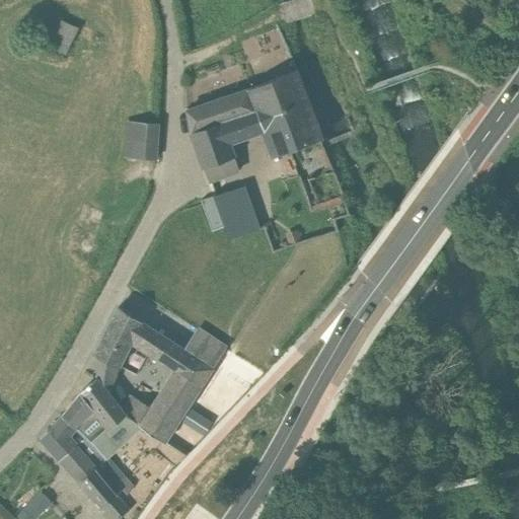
[(49,40),(67,48),(77,27),(60,18),(49,40)]
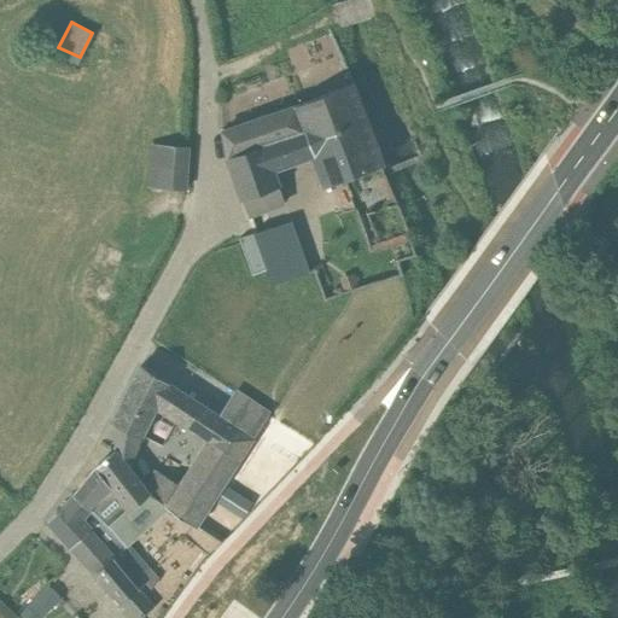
[(222,133),(228,159),(304,132),(310,149),(337,140),(351,180),(383,168),(382,167),(384,167),(380,156),(394,151),(388,138),(375,143),(354,85),(222,133)]
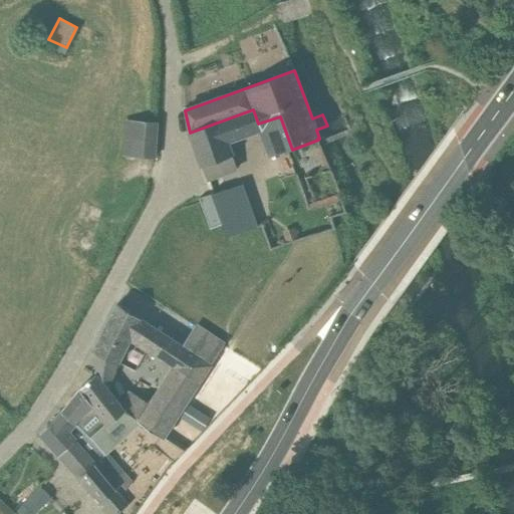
[(190,133),(202,168),(234,157),(230,145),(259,135),(268,158),(292,150),(280,116),(258,123),(253,109),(190,133)]
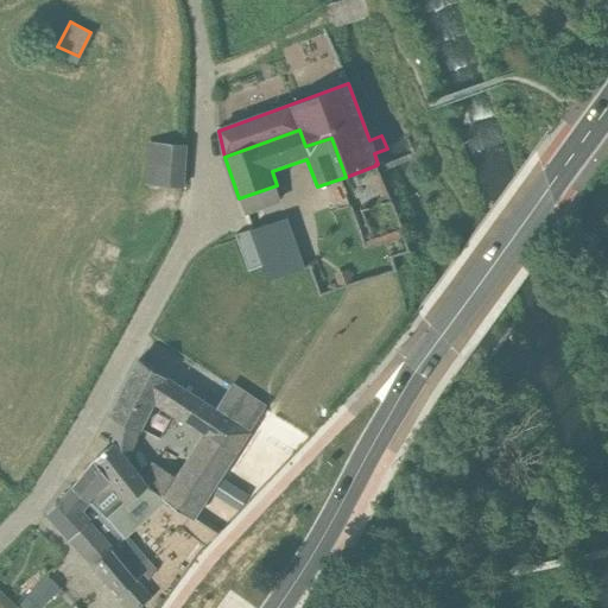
[(184,145),(150,143),(146,185),(182,188),(184,145)]
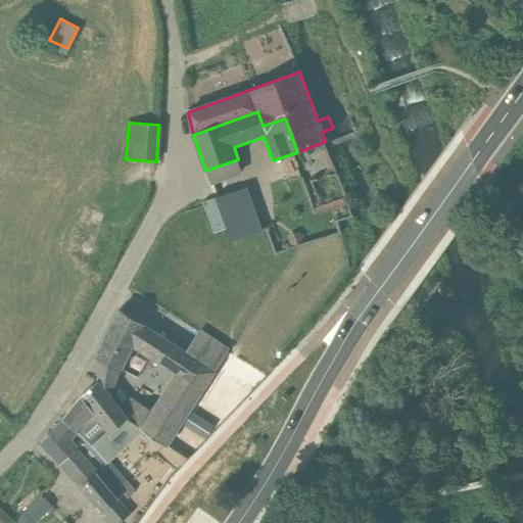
[(214,234),(226,230),(229,229),(218,198),(202,202),(214,234)]
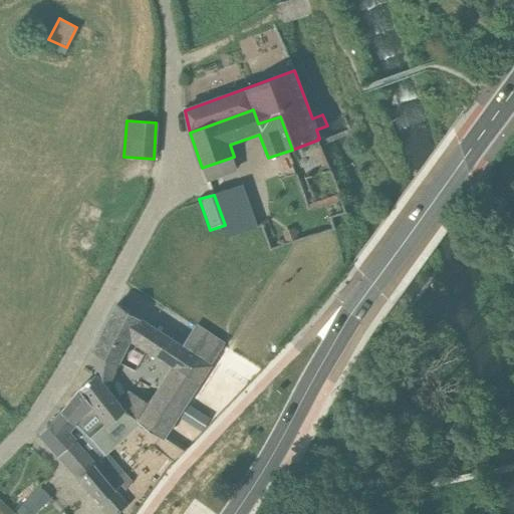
[(294,229),(282,233),(286,244),(298,240),(294,229)]
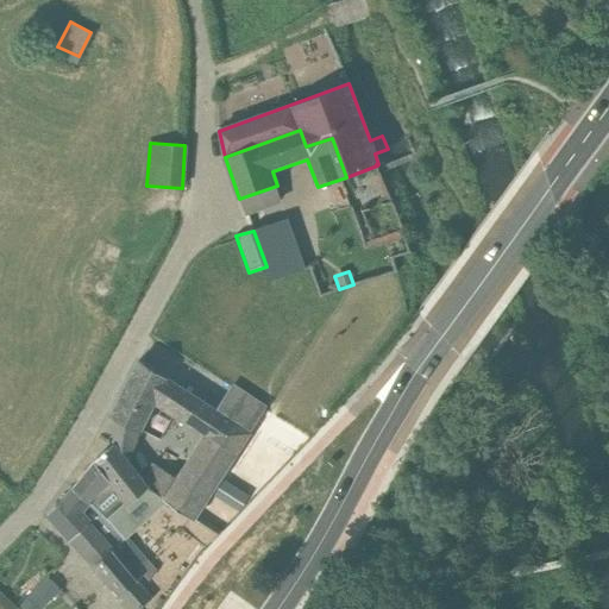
[(162,500),(173,508),(193,521),(250,433),(139,360),(111,416),(114,419),(114,445),(129,464),(130,462),(140,434),(155,407),(202,437),(176,478),(152,464),(143,479),(142,482),(148,490),(162,500)]
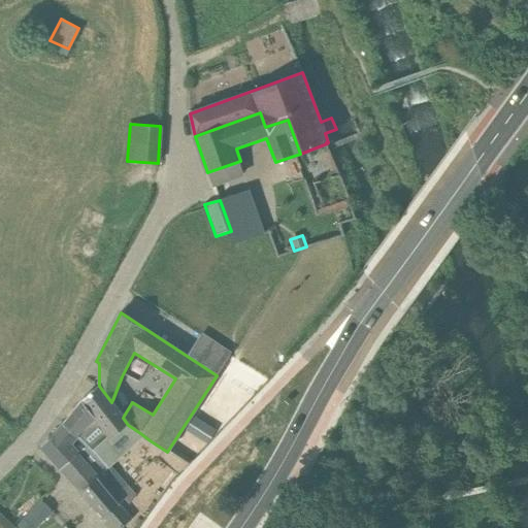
[(109,439),(128,425),(123,418),(124,416),(112,400),(111,402),(99,386),(85,397),(81,400),(64,421),(76,436),(84,442),(87,448),(91,454),(94,451),(108,438),(109,439)]
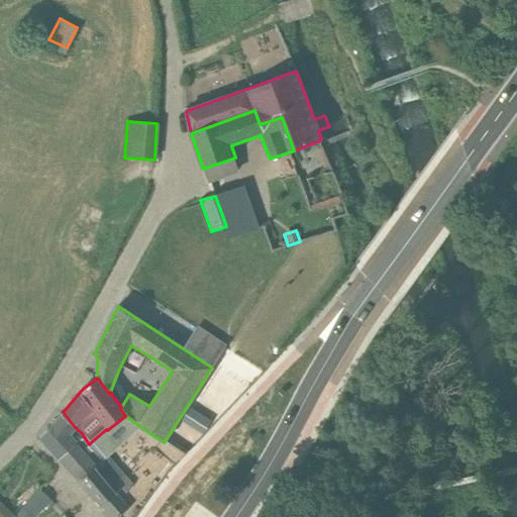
[(103,461),(89,444),(85,438),(82,433),(75,427),(63,412),(40,438),(58,456),(74,443),(95,468),(103,461)]
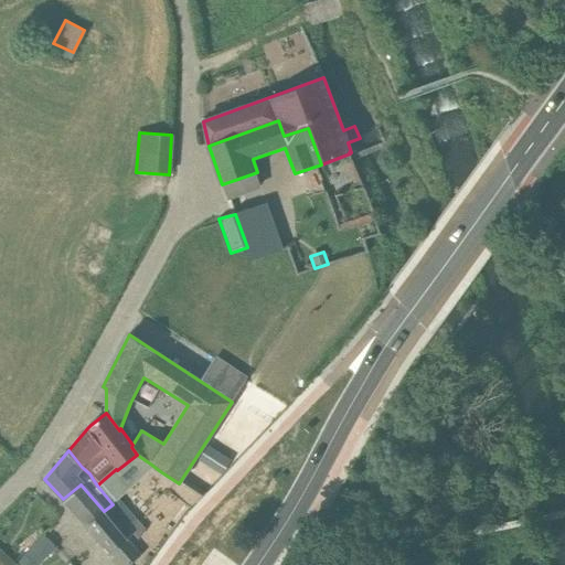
[(104,511),(128,541),(136,534),(129,528),(137,521),(118,499),(116,501),(100,482),(97,486),(113,504),(104,511)]
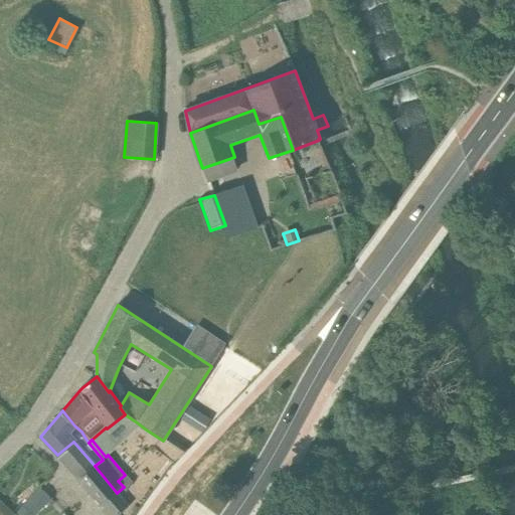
[(79,479),(95,466),(73,442),(57,455),(79,479)]
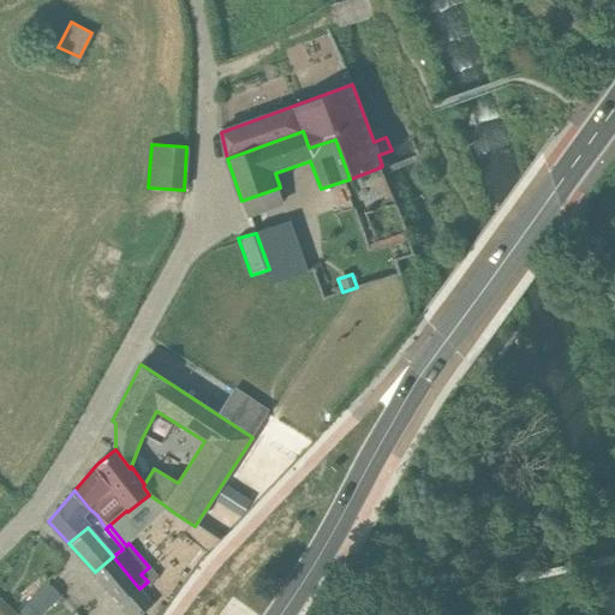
[(141,614),(154,605),(139,589),(113,556),(95,572),(131,614),(141,614)]
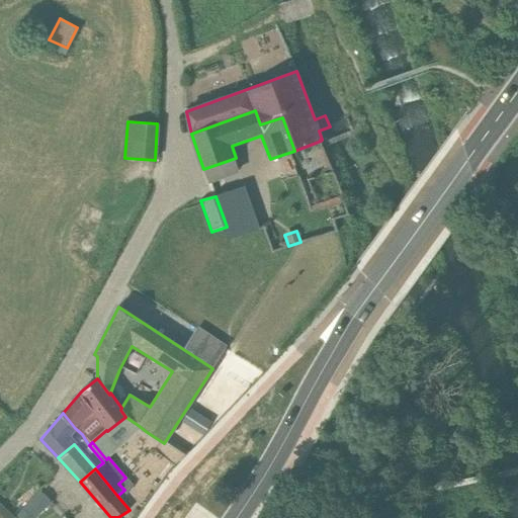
[(36,517),(52,504),(40,492),(22,510),(30,517),(36,517)]
